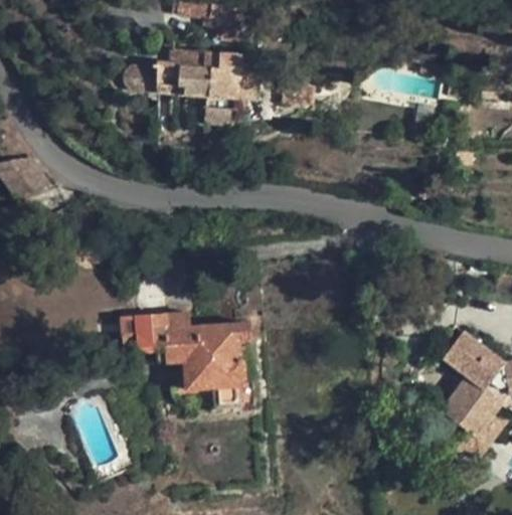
[(238,0),(178,0),(178,6),(187,7),(186,15),(201,17),(207,18),(206,26),(220,28),(219,39),(235,42),(241,0),(238,0)]
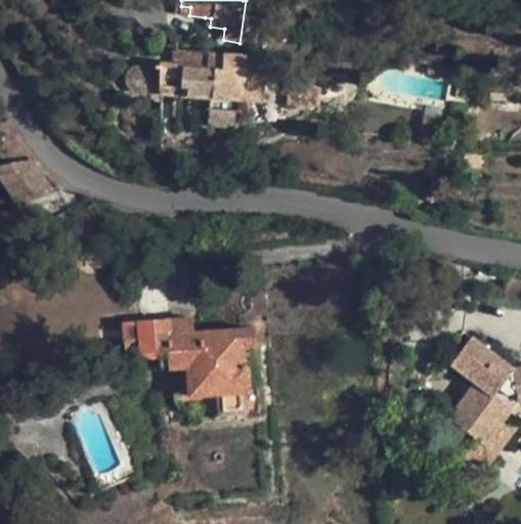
[(301,4),(277,6),(278,16),(302,14),(301,4)]
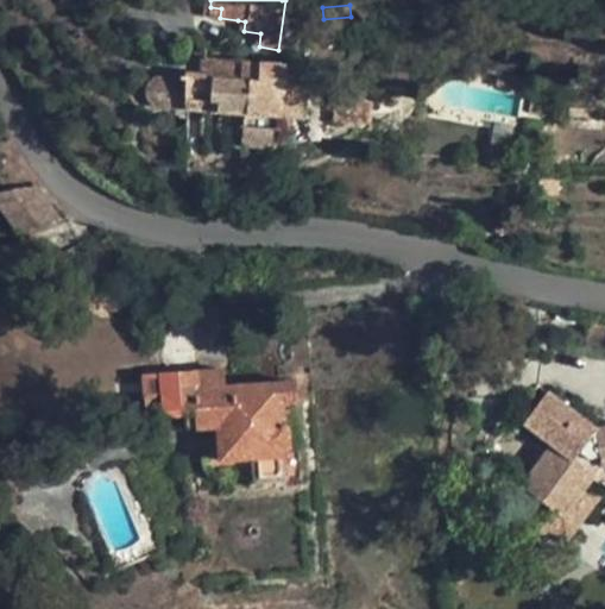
[(221,8),(210,7),(208,17),(220,18),(221,8)]
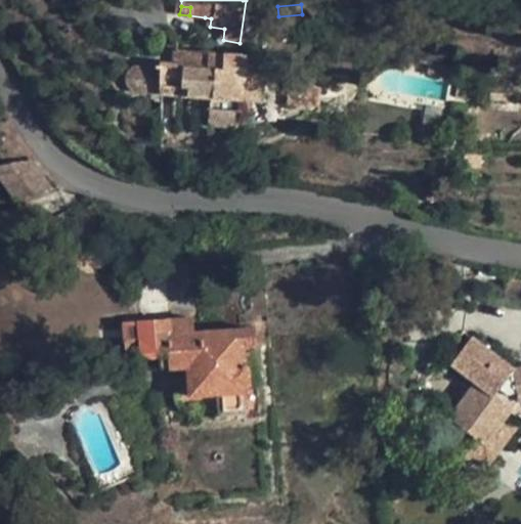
[(211,97),(209,124),(235,126),(237,101),(260,103),(264,63),(245,61),(245,55),(176,49),(175,63),(157,61),(157,69),(140,68),(133,69),(128,71),(126,73),(125,78),(126,84),(128,87),(133,90),(157,91),(157,93),(211,97)]
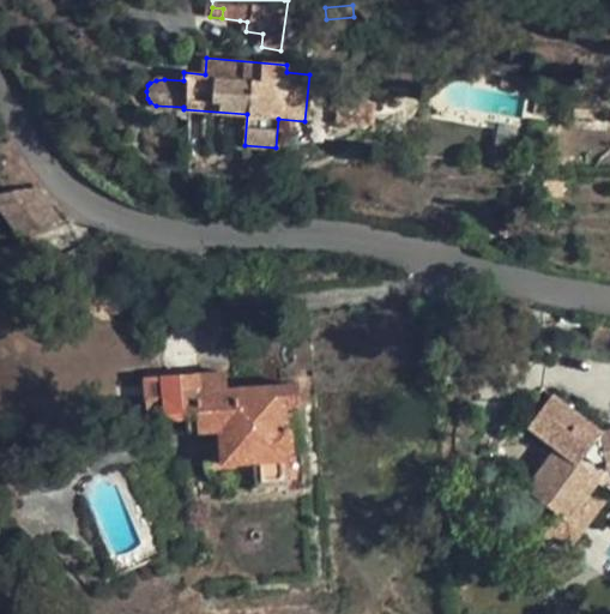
[(334,121),(369,125),(372,103),(336,100),(334,121)]
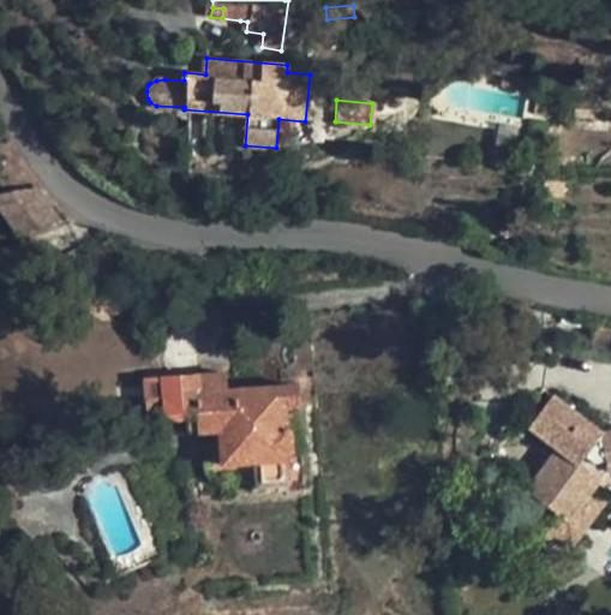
[(279,119),(279,131),(289,131),(291,120),(279,119)]
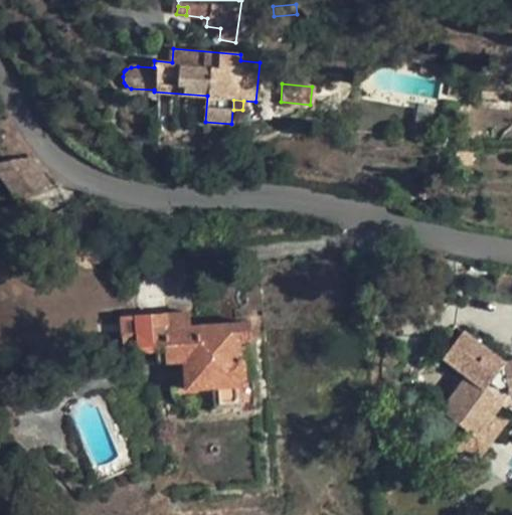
[(27,157),(0,161),(0,179),(12,196),(48,185),(27,157)]
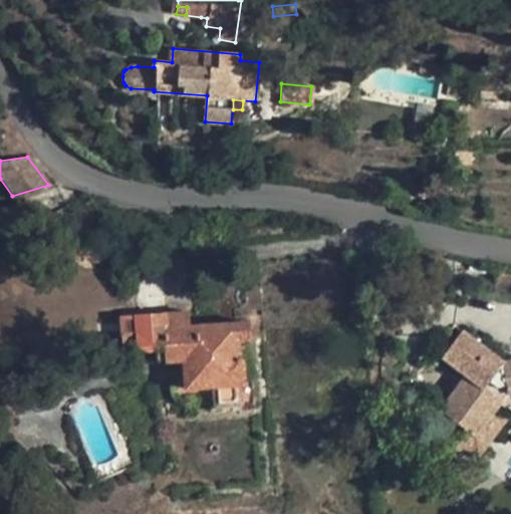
[(39,267),(95,266),(94,250),(38,250),(39,267)]
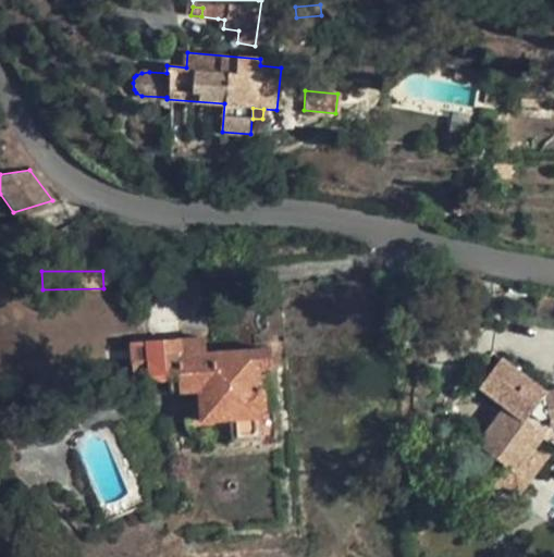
[(201,354),(200,338),(128,344),(131,381),(177,379),(179,392),(197,391),(198,421),(226,419),(260,417),(256,368),(268,367),(267,348),(201,354)]
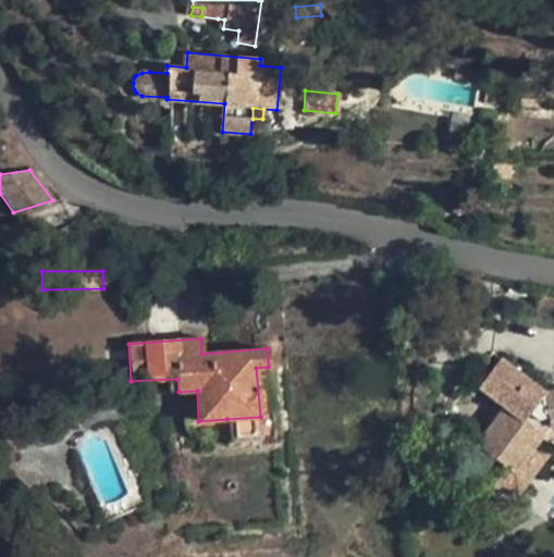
[(552,444),(553,443),(553,391),(543,393),(499,358),(476,386),(504,407),(474,445),(490,457),(477,473),(479,487),(502,485),(540,435),(552,444)]
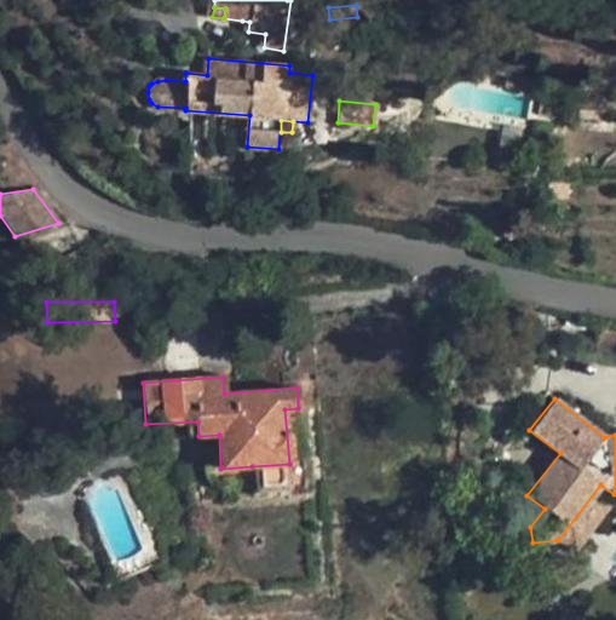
[(291,491),(289,464),(252,466),(254,494),(291,491)]
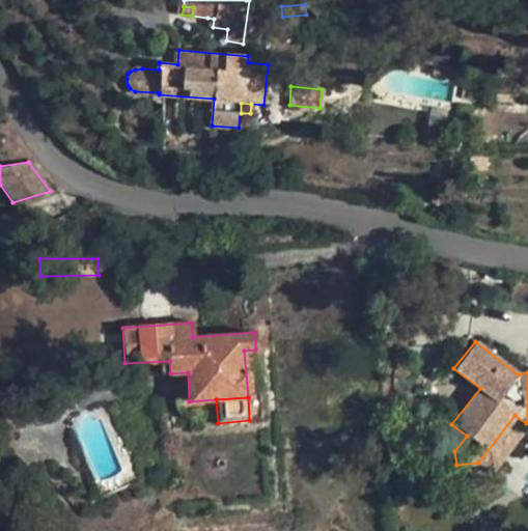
[(526,423),(515,415),(478,463),(491,472),(526,423)]
